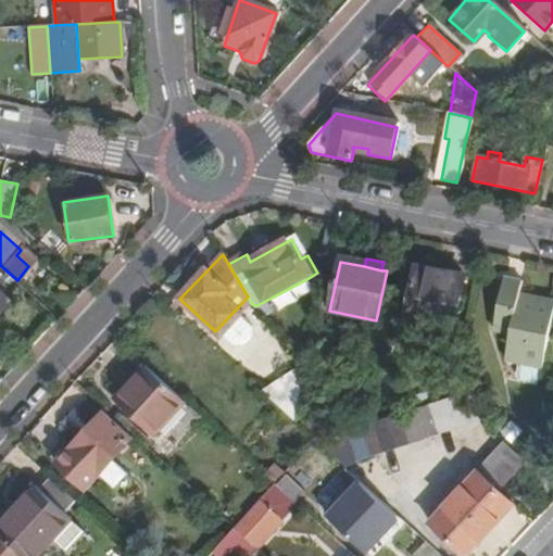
[(309,278),(272,298),(277,308),(305,294),(309,278)]
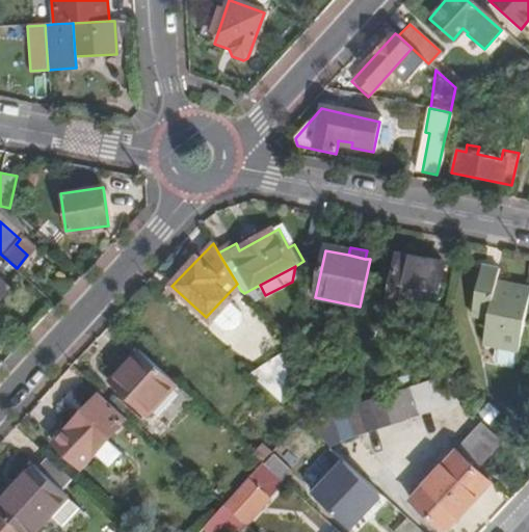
[(384,322),(428,330),(440,277),(394,268),(384,322)]
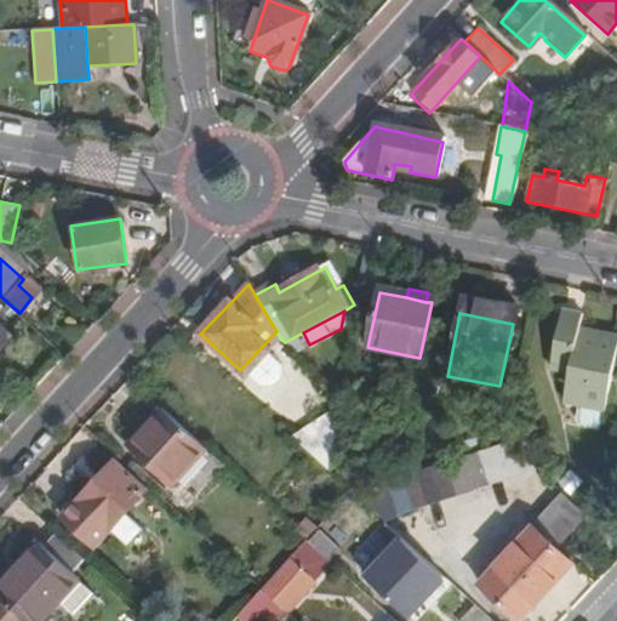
[(604,410),(616,352),(616,341),(581,332),(583,318),(561,314),(552,360),(570,365),(567,377),(561,405),(565,406),(601,414),(603,415),(604,410)]
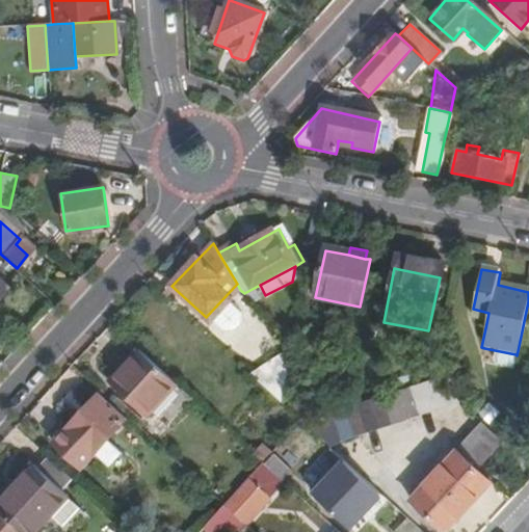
[(0,299),(8,290),(0,283),(0,299)]
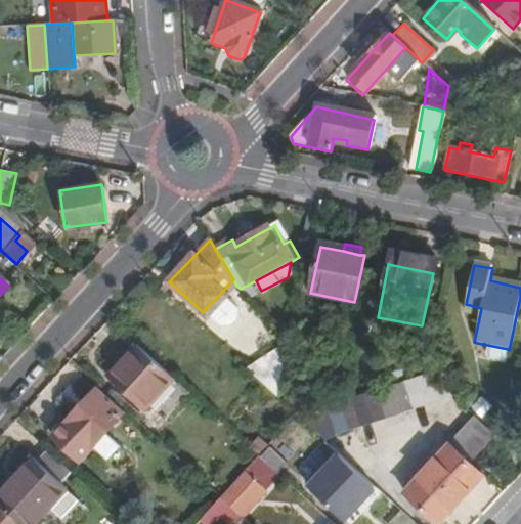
[(463,315),(479,318),(481,308),(466,304),(463,315)]
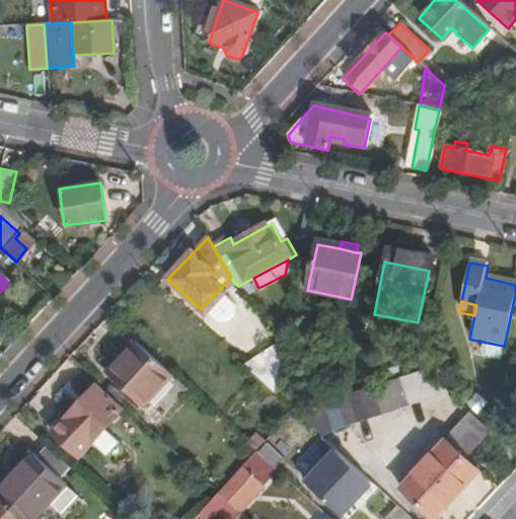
[(272,307),(266,313),(285,331),(287,322),(272,307)]
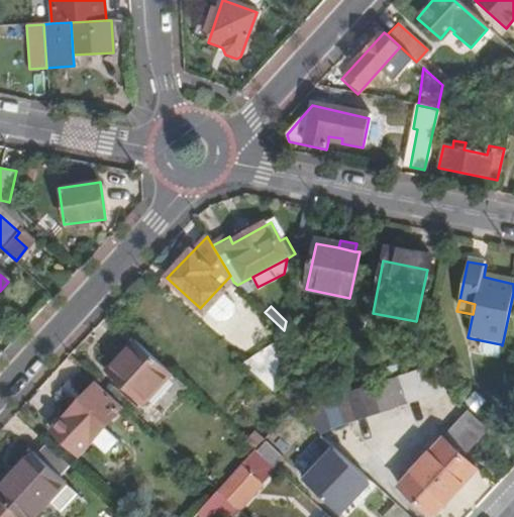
[(171,374),(133,338),(104,371),(141,405),(171,374)]
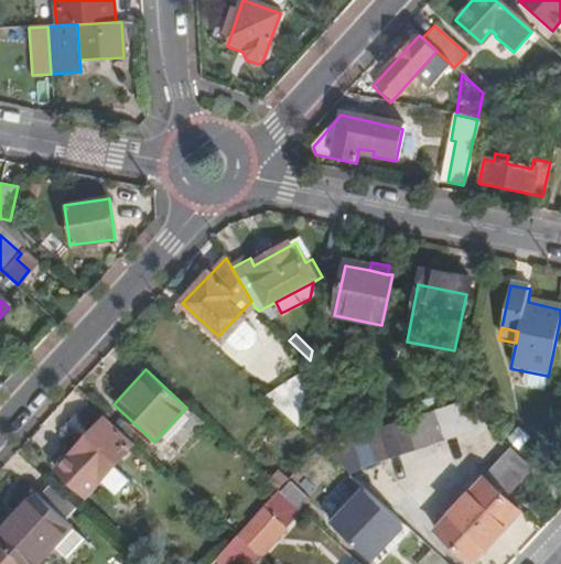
[(297,379),(265,398),(295,426),(305,382),(297,379)]
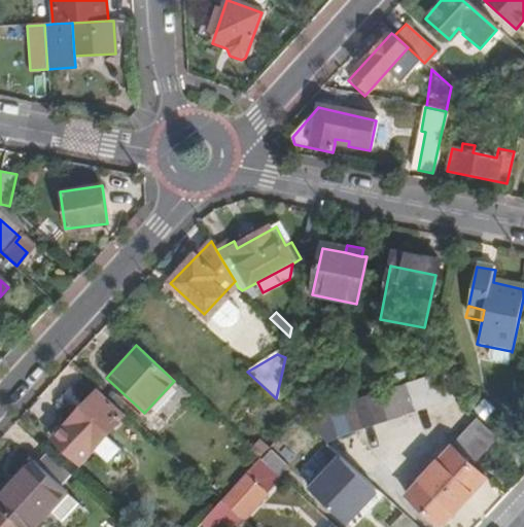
[(430,375),(350,400),(297,418),(323,442),(329,435),(454,397),(430,375)]
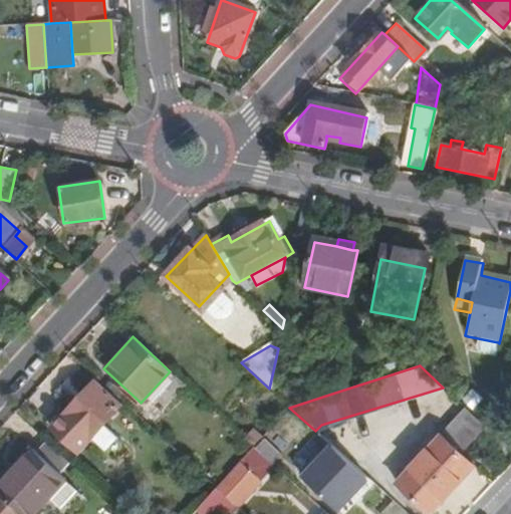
[(92,383),(80,397),(74,404),(65,414),(58,408),(45,422),(66,441),(78,427),(88,436),(98,425),(117,405),(92,383)]
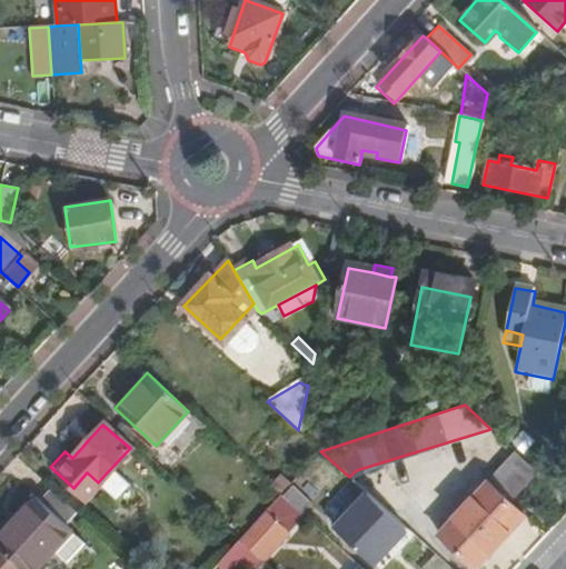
[(78,442),(82,447),(89,439),(83,435),(78,442)]
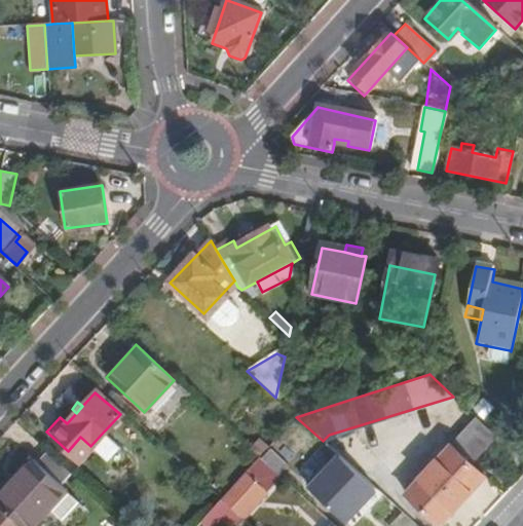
[(497,438),(477,418),(404,495),(437,525),(481,478),(469,466),(497,438)]
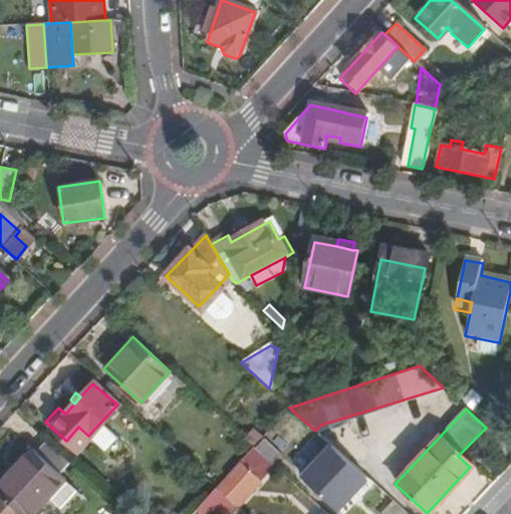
[(106,432),(98,425),(88,436),(96,443),(106,432)]
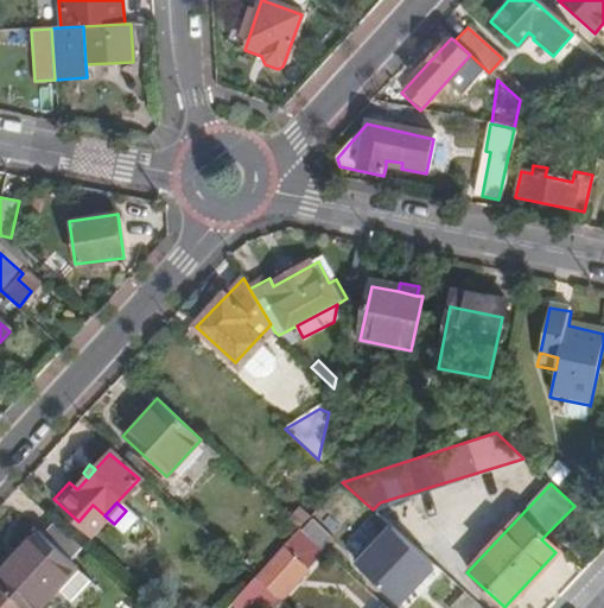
[(382,580),(401,596),(428,567),(399,538),(400,536),(389,526),(355,565),(377,586),(382,580)]
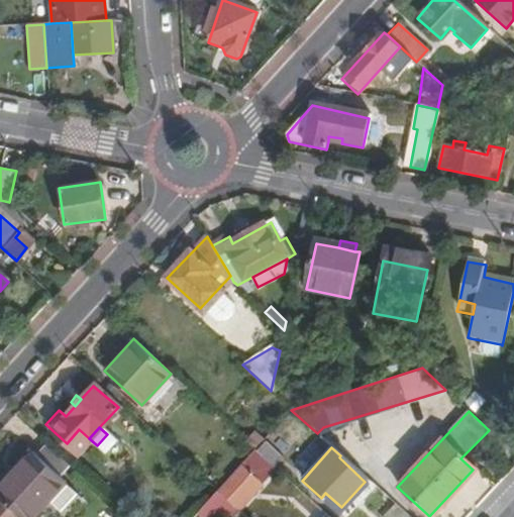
[(0,499),(19,516),(24,516),(61,478),(29,448),(0,479),(0,499)]
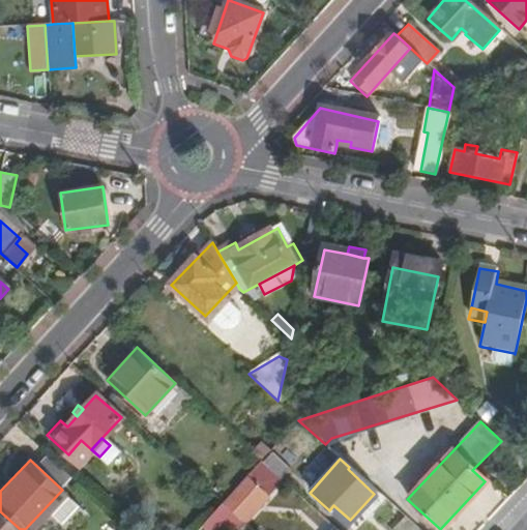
[(240,520),(279,478),(260,461),(222,502),(240,520)]
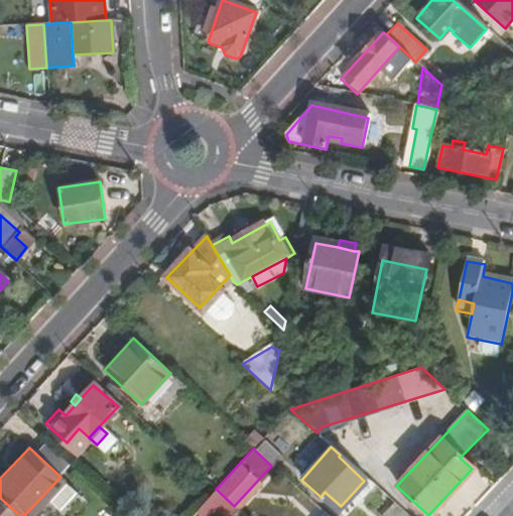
[(325,492),(321,497),(337,511),(341,506),(325,492)]
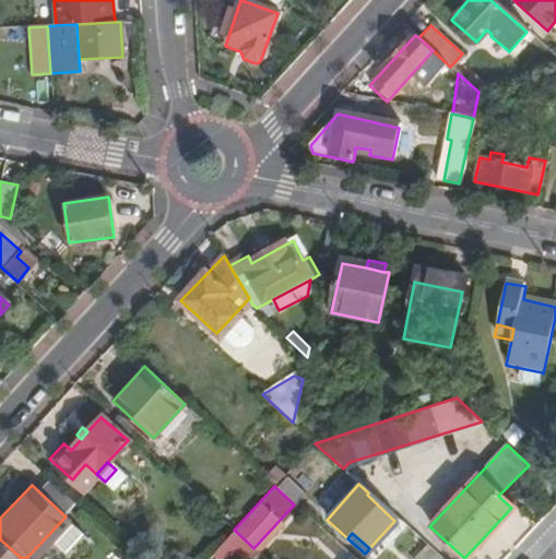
[(21,558),(0,539),(0,558),(21,558)]
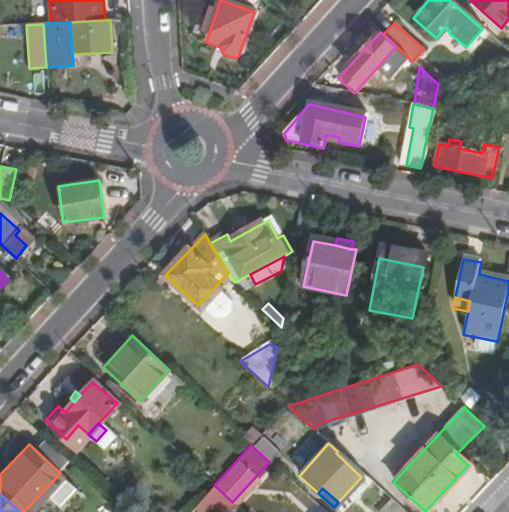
[(403,511),(389,499),(377,511),(403,511)]
